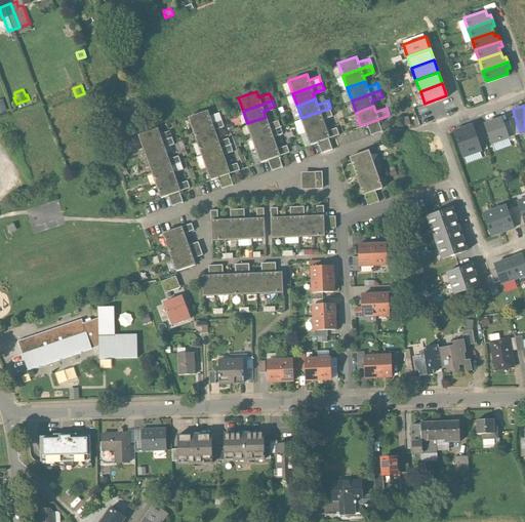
[(301,118),(306,130),(324,124),(322,118),(332,114),(330,108),(301,118)]
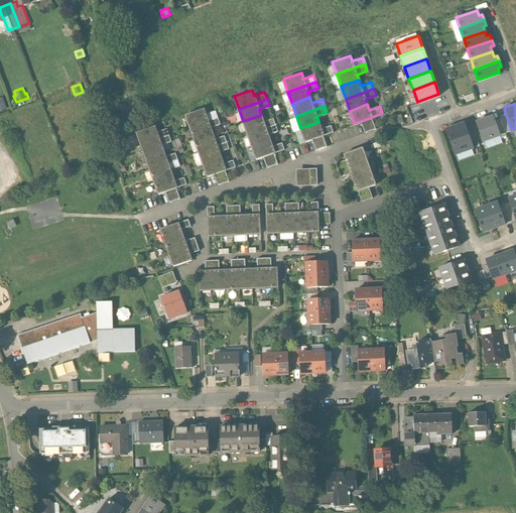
[(185,114),(189,126),(218,116),(216,110),(206,113),(204,107),(185,114)]
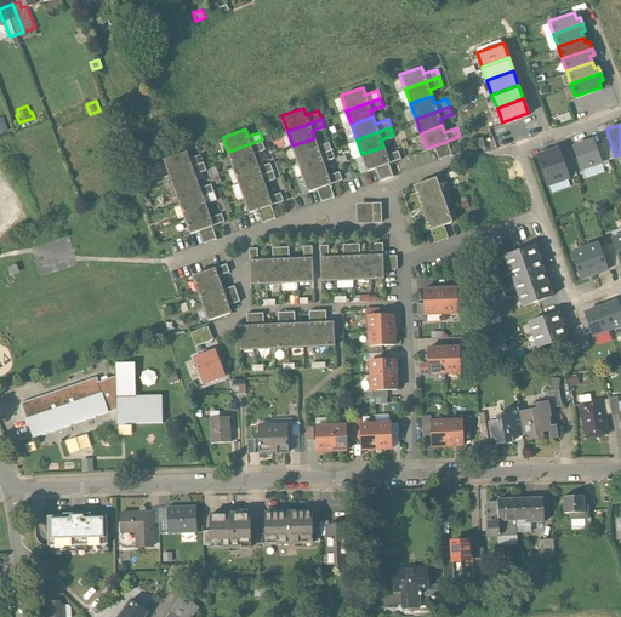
[(615,155),(608,135),(602,137),(609,158),(615,155)]
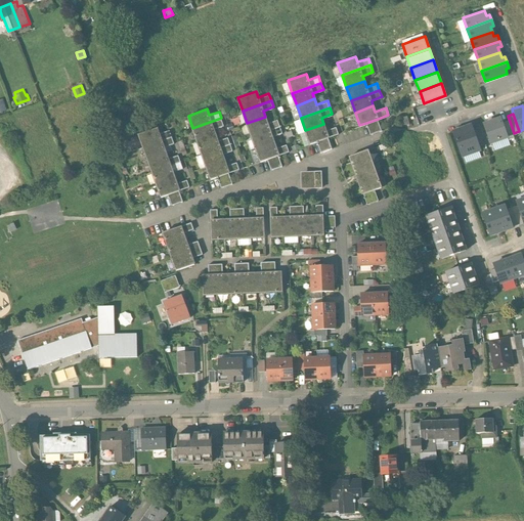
[(501,116),(483,122),(490,141),(508,135),(501,116)]
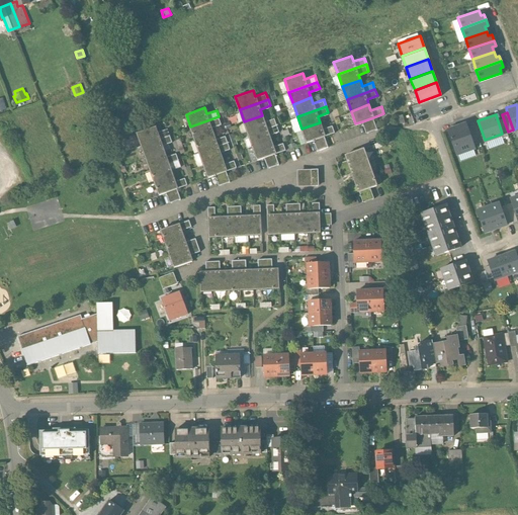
[(244,121),(249,134),(276,123),(274,117),(264,120),(262,115),(244,121)]
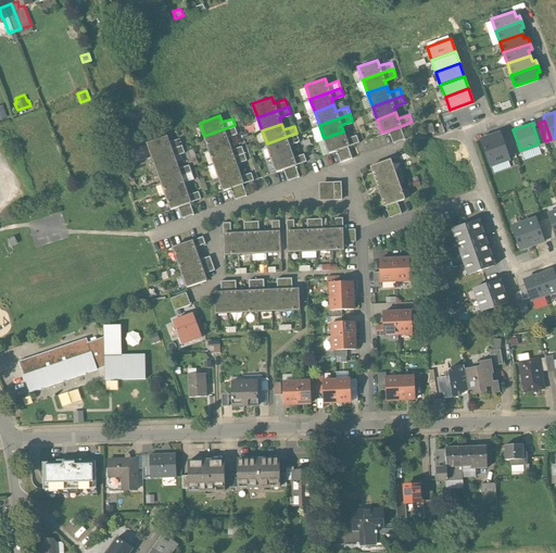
[(204,136),(210,149),(228,142),(226,136),(238,133),(235,125),(204,136)]
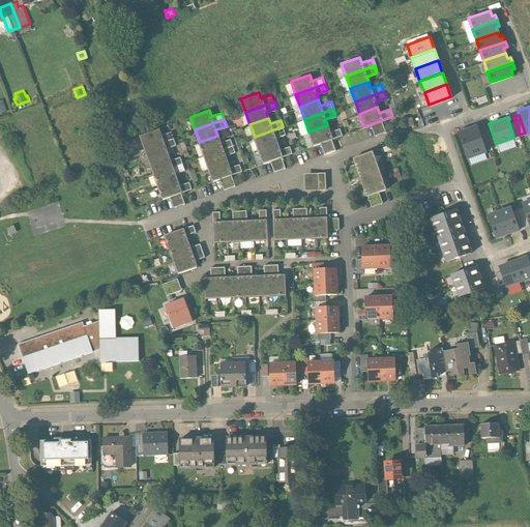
[(382,120),(371,124),(375,135),(386,130),(382,120)]
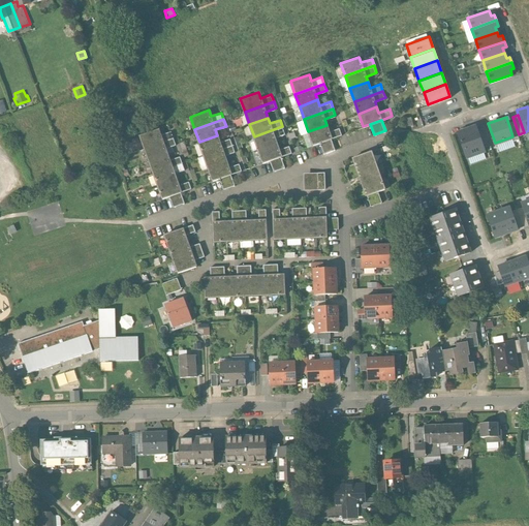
[(475,123),(456,130),(465,157),(486,151),(475,123)]
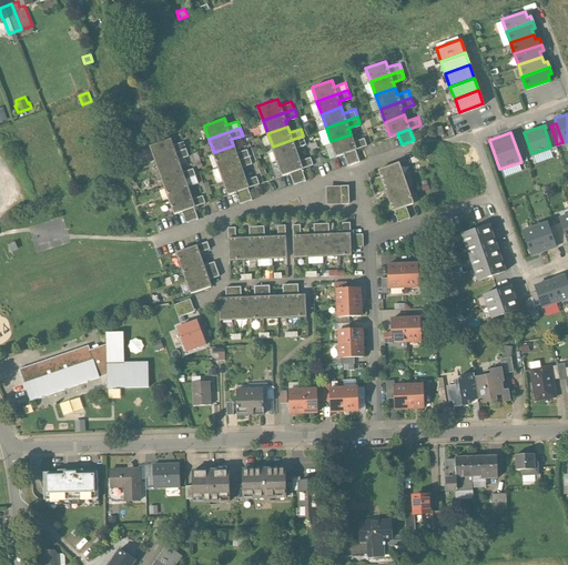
[(353,140),(351,134),(331,141),(336,154),(343,152),(355,148),(367,144),(364,137),(353,140)]
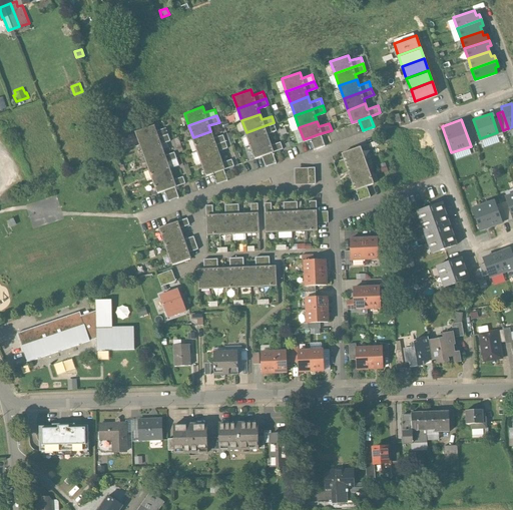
[(246,132),(250,144),(268,138),(267,132),(277,129),(274,122),(246,132)]
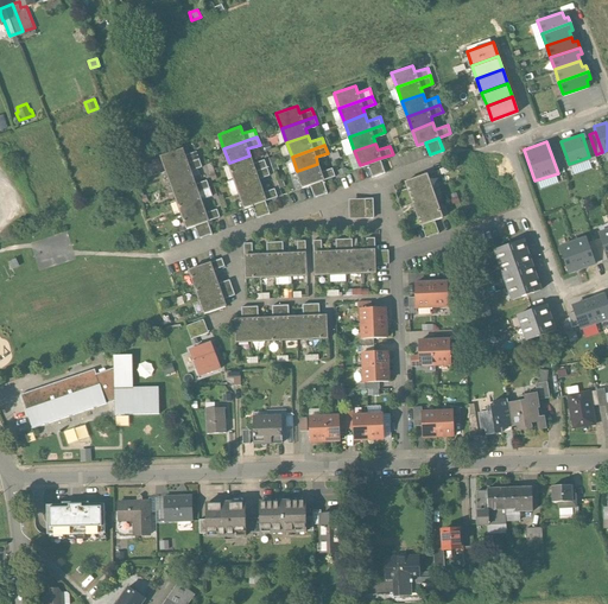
[(160,154),(166,169),(200,157),(196,150),(184,153),(182,146),(160,154)]
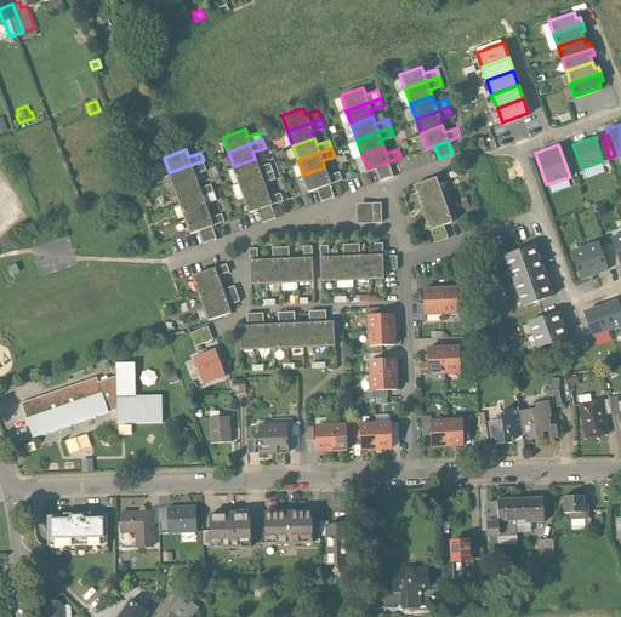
[(234,166),(239,181),(273,169),(271,161),(257,166),(255,159),(234,166)]
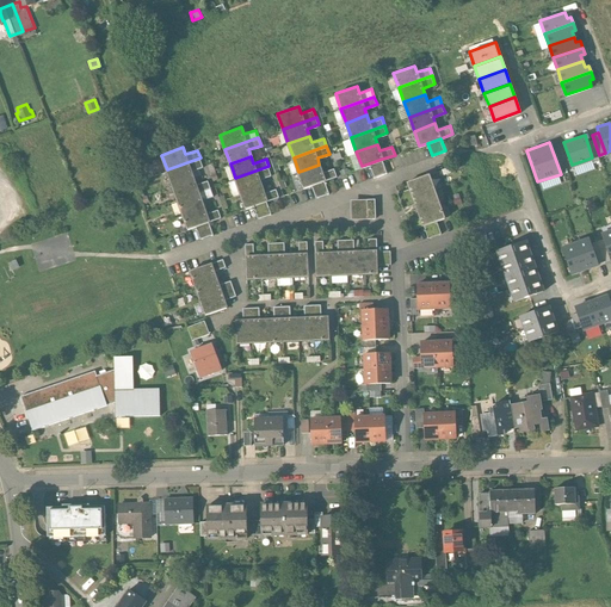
[(167,169),(172,184),(193,177),(191,171),(203,166),(201,158),(167,169)]
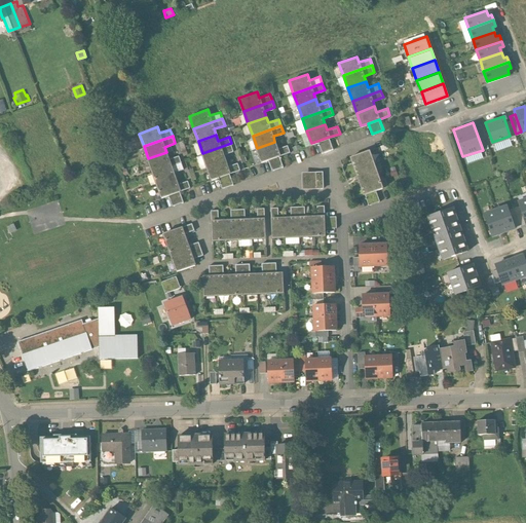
[(329,137),(317,141),(322,152),(333,148),(329,137)]
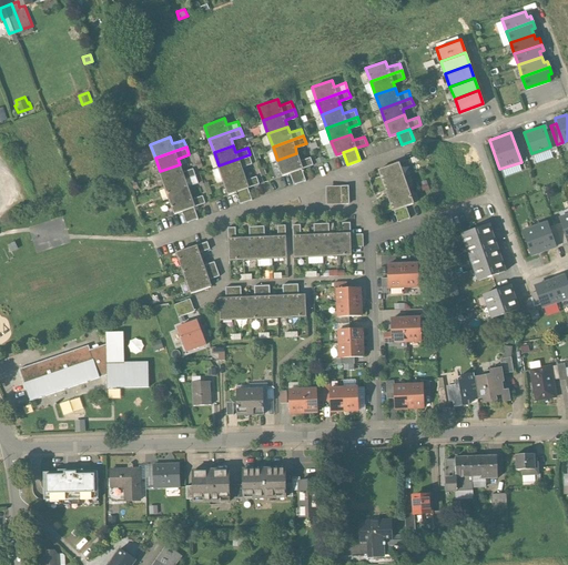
[(300,160),(296,153),(277,160),(282,174),(290,171),(302,167),(313,163),(311,155),(300,160)]
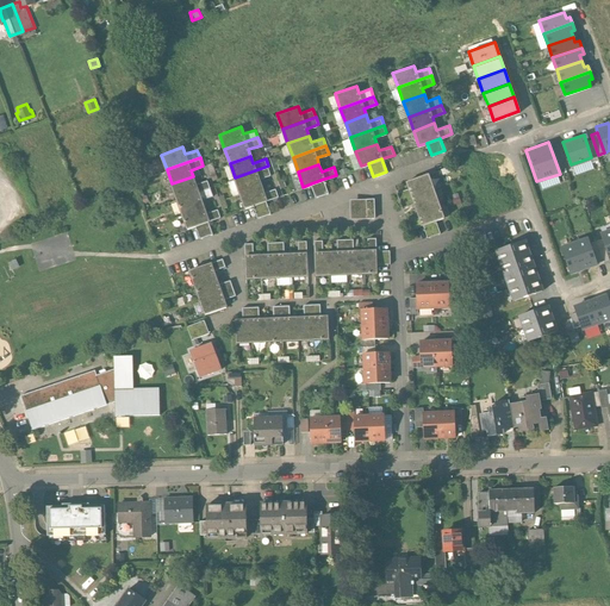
[(235,177),(240,192),(261,185),(259,179),(271,174),(268,166),(235,177)]
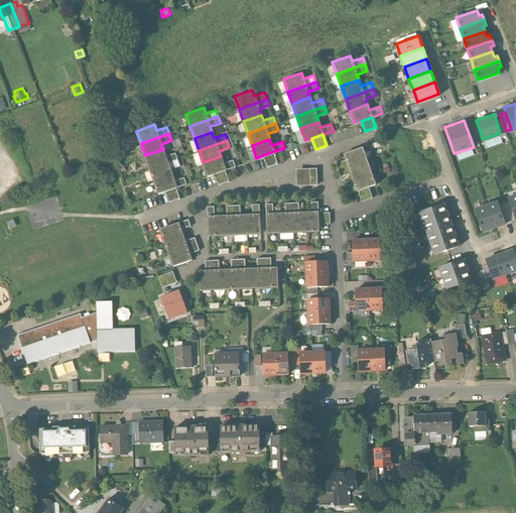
[(367,158),(362,146),(345,152),(347,158),(337,161),(339,168),(367,158)]
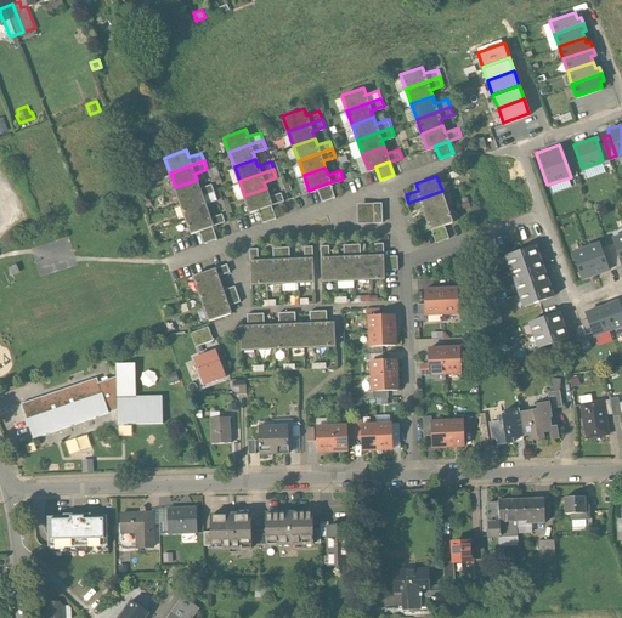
[(175,187),(181,203),(214,191),(211,182),(199,187),(197,180),(175,187)]
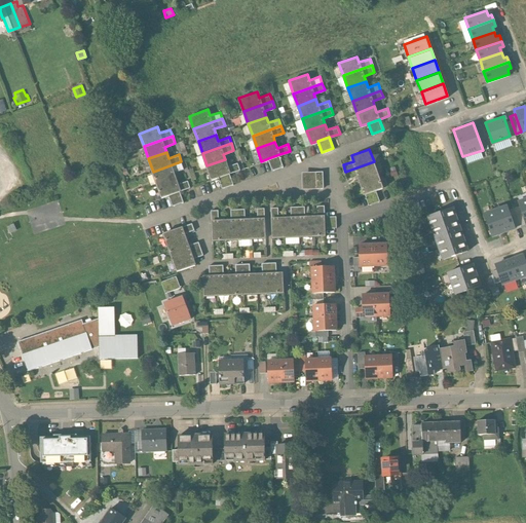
[(279,154),(268,158),(272,170),(284,165),(279,154)]
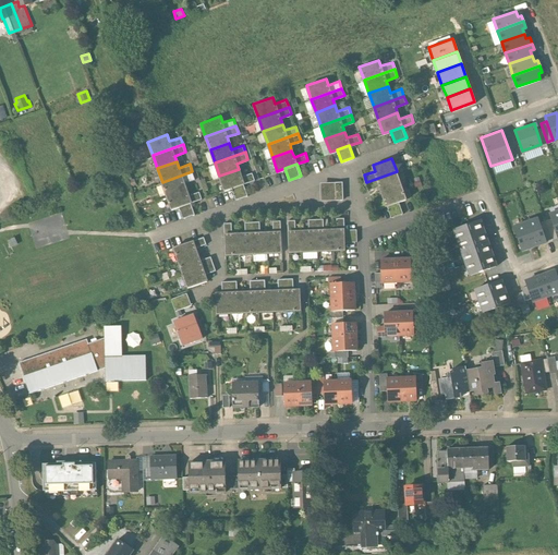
[(241,176),(239,169),(219,176),(225,190),(231,188),(243,183),(255,179),(252,171),(241,176)]
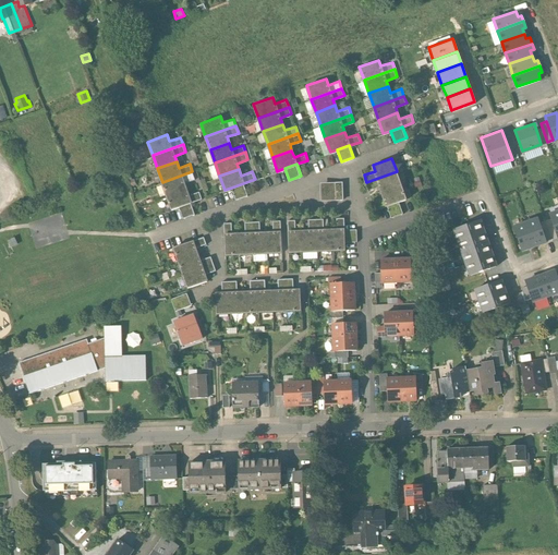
[(162,182),(167,195),(185,188),(183,182),(195,178),(192,171),(162,182)]
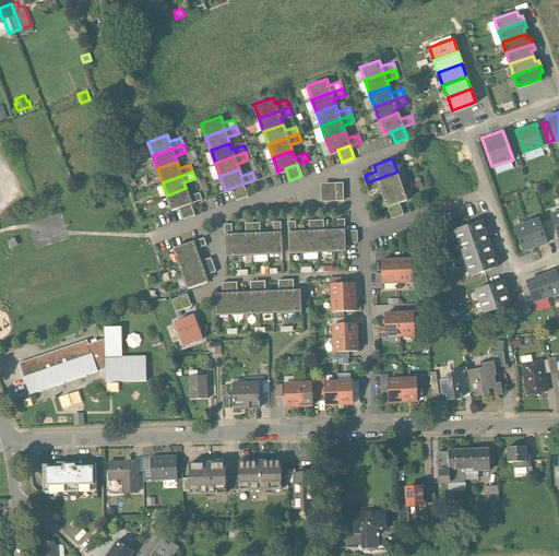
[(402,185),(397,172),(367,182),(369,190),(380,186),(383,191),(402,185)]
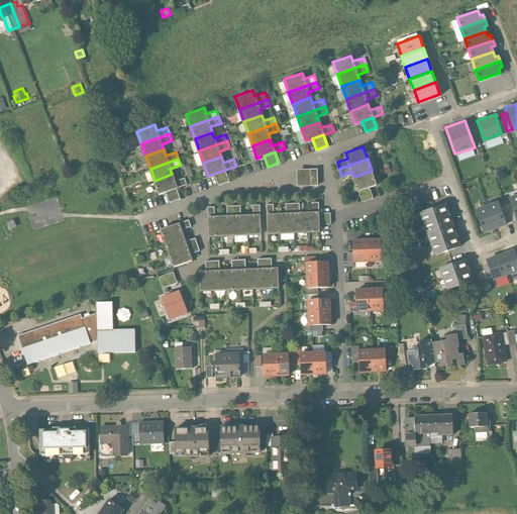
[(317,168),(297,169),(298,184),(317,184),(317,168)]
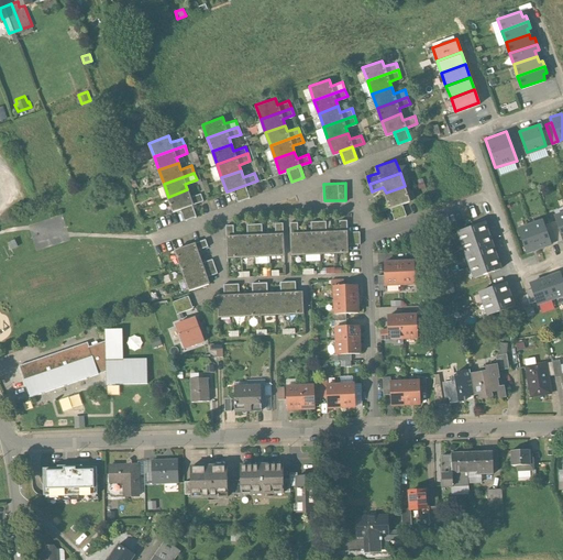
[(245,185),(233,189),(238,200),(250,196),(245,185)]
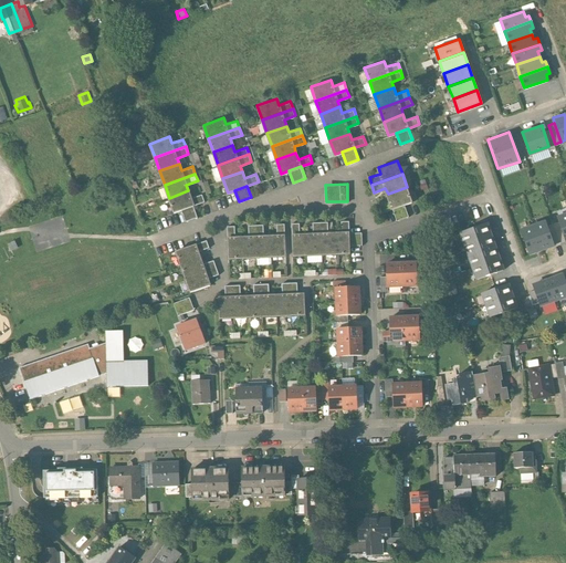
[(412,201),(407,187),(388,194),(389,200),(378,205),(381,212),(392,208),(405,204),(412,201)]
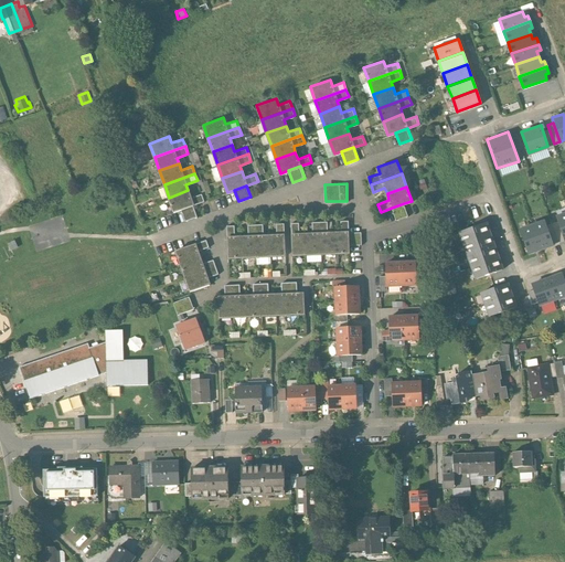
[(190,197),(188,190),(169,198),(173,211),(181,209),(193,204),(204,200),(202,192),(190,197)]
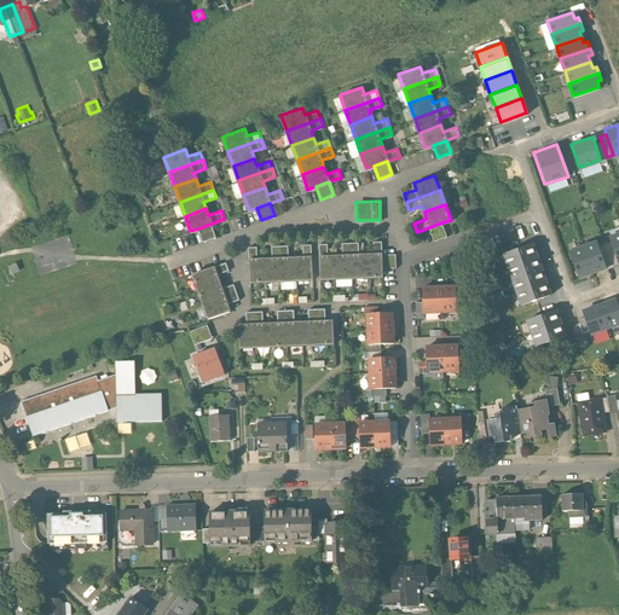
[(443,222),(429,227),(434,239),(447,235),(443,222)]
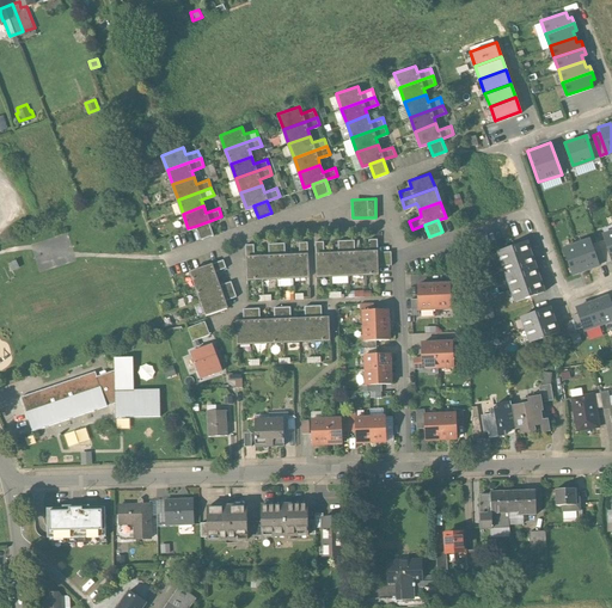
[(209,221),(196,226),(201,238),(214,233),(209,221)]
